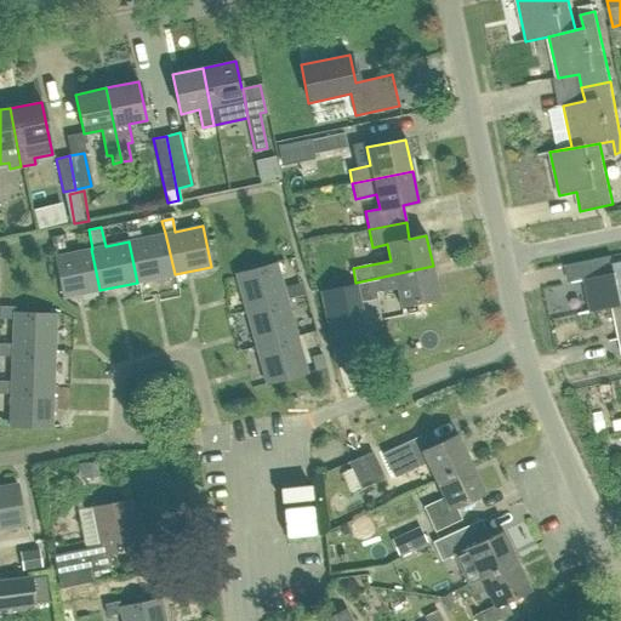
[(129,241),(137,283),(175,274),(165,233),(129,241)]
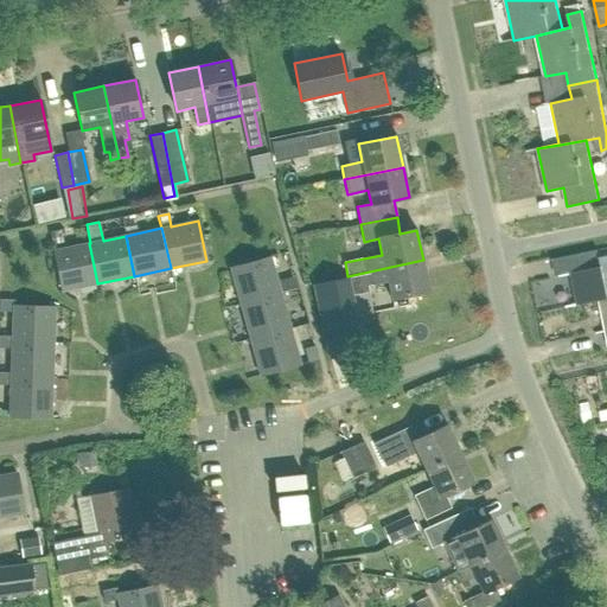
[(97,283),(89,243),(53,250),(62,291),(97,283)]
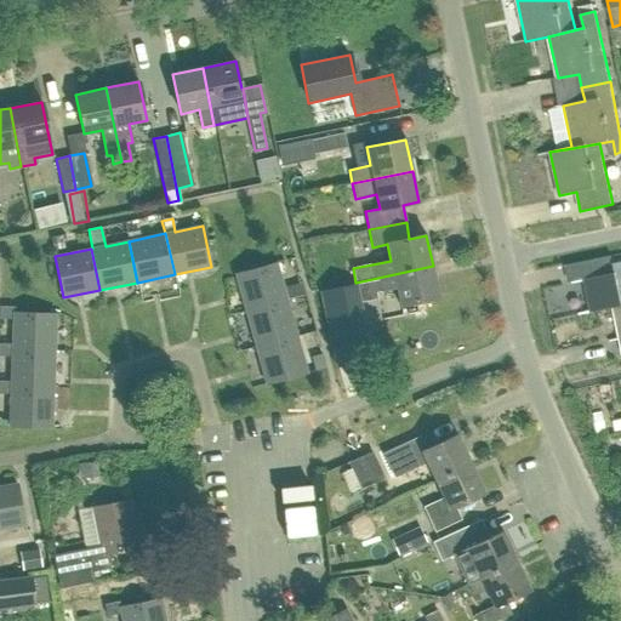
[(620,305),(620,261),(615,263),(616,273),(582,280),(590,312),(620,305)]
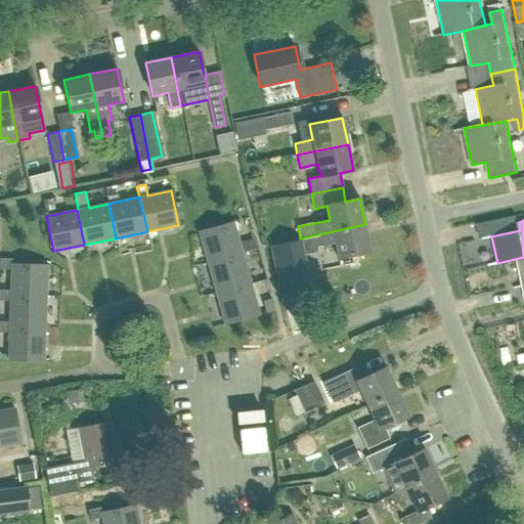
[(208,263),(242,253),(233,222),(199,231),(208,263)]
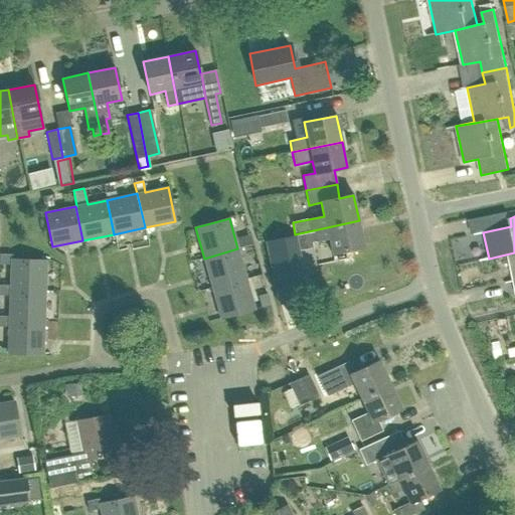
[(364,246),(359,220),(295,234),(298,246),(329,239),(332,253),(364,246)]
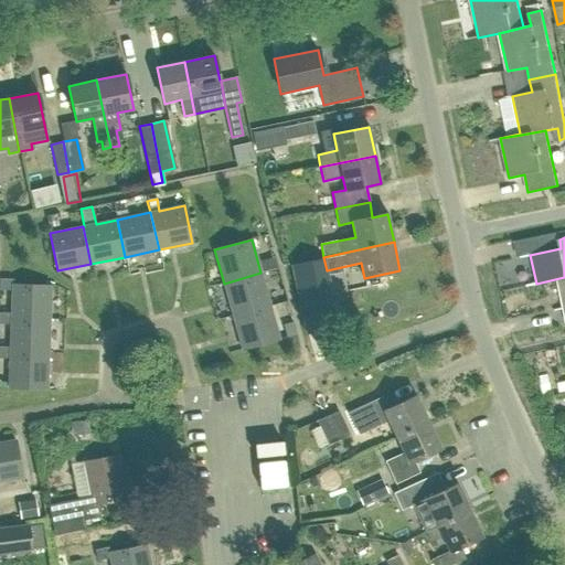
[(309,292),(330,286),(324,265),(302,270),(309,292)]
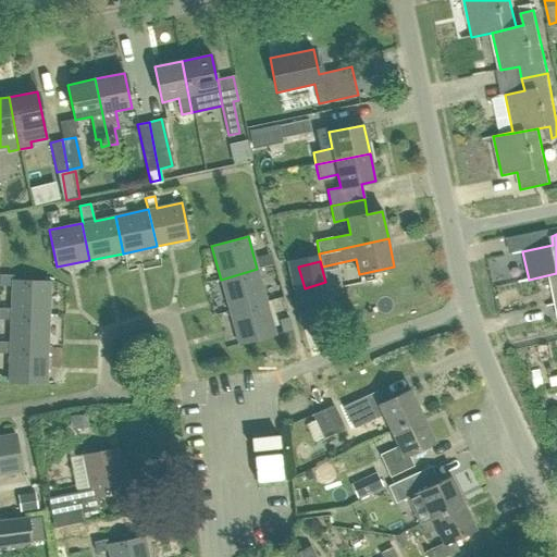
[(230,312),(265,302),(257,269),(221,280),(230,312)]
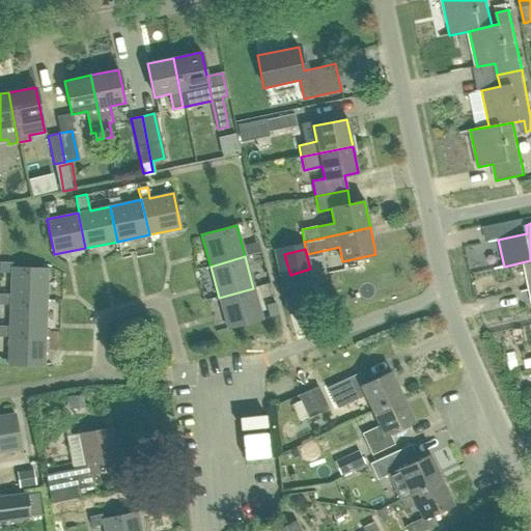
[(530,260),(504,267),(504,268),(525,263),(530,292),(530,260)]
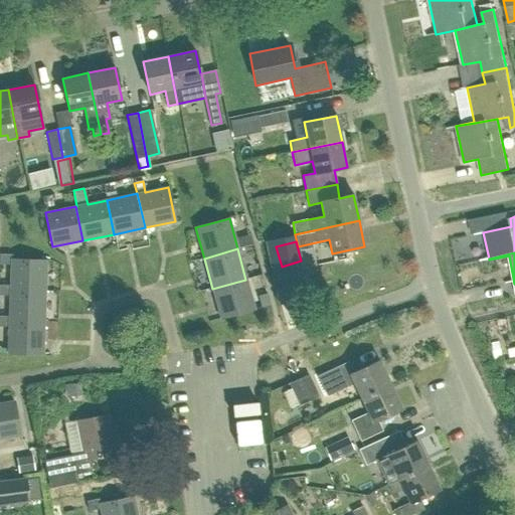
[(9,291),(44,292),(46,261),(11,260),(11,254),(0,253),(0,264),(10,265),(10,286),(9,291)]
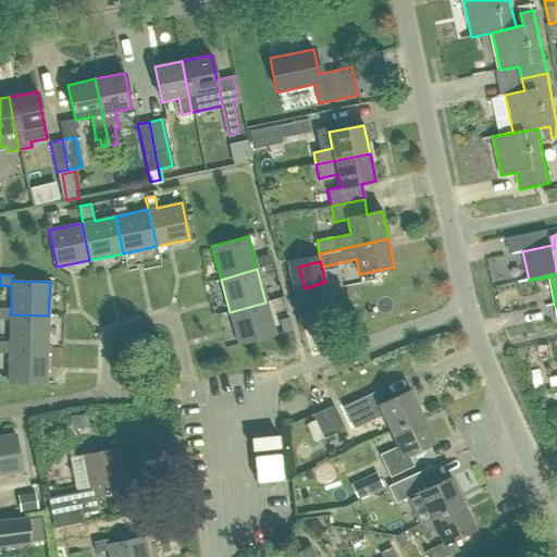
[(275,335),(265,302),(230,312),(238,345),(275,335)]
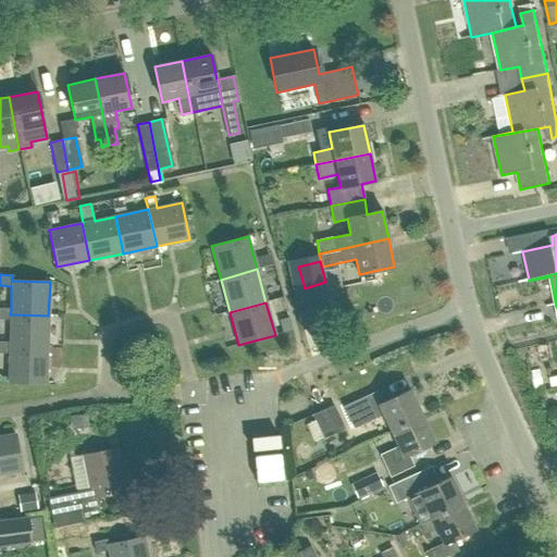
[(47,349),(48,316),(10,314),(11,309),(0,308),(0,319),(10,320),(10,343),(9,348),(47,349)]
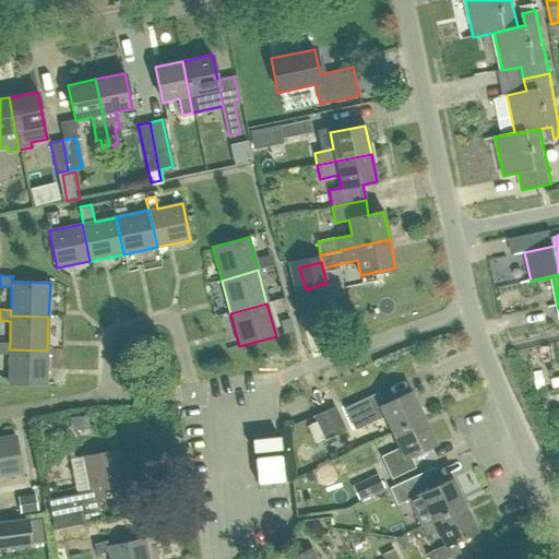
[(46,385),(47,351),(9,349),(10,344),(0,343),(0,354),(9,355),(8,383),(46,385)]
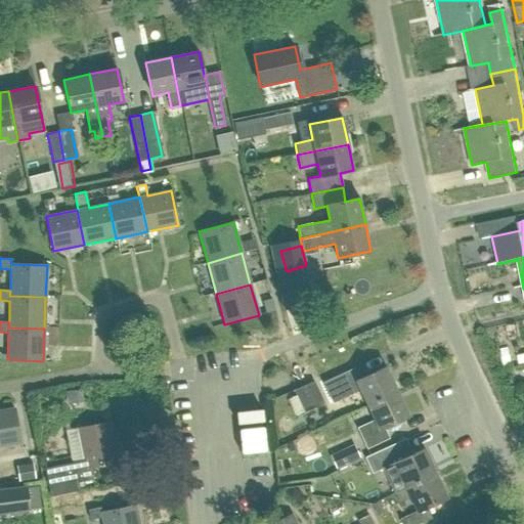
[(359,391),(366,405),(397,391),(386,367),(361,379),(356,367),(322,383),(333,403),(359,391)]
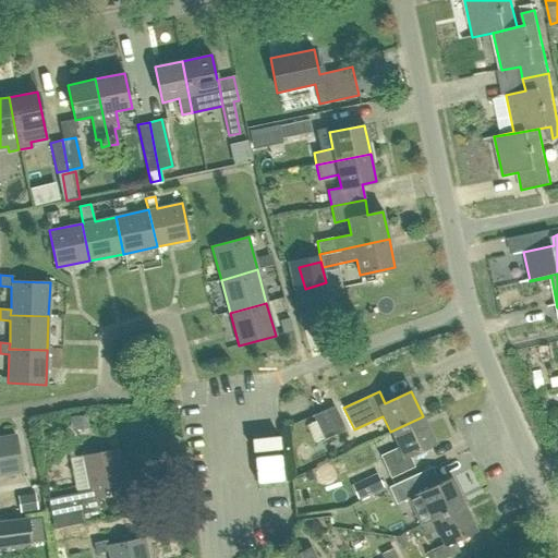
[(312,415),(322,440),(344,431),(335,407),(312,415)]
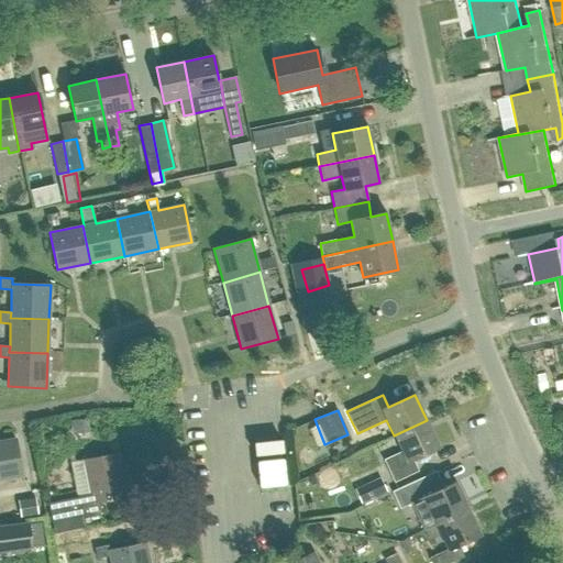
[(439,446),(427,420),(394,435),(401,452),(384,461),(394,483),(418,471),(412,460),(439,446)]
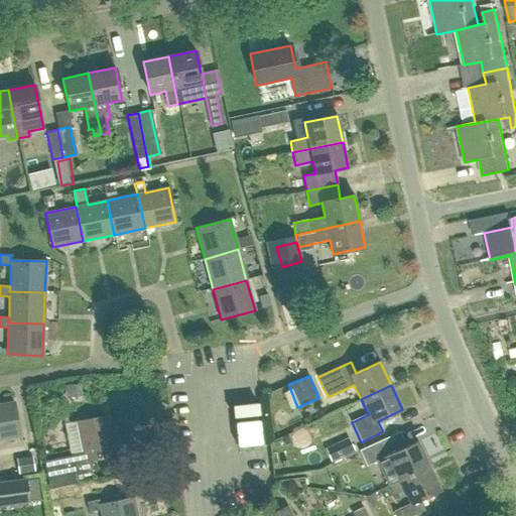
[(14,401),(0,403),(0,439),(20,436),(14,401)]
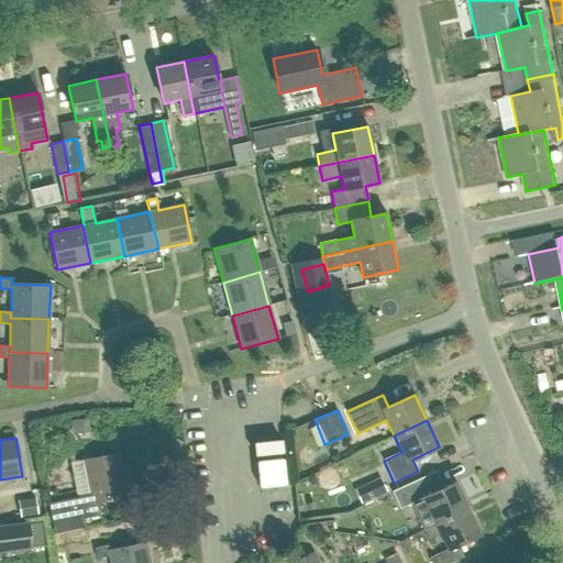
[(85,528),(83,519),(100,515),(98,503),(127,496),(118,453),(84,460),(85,462),(73,464),(79,497),(47,504),(54,533),(85,528)]
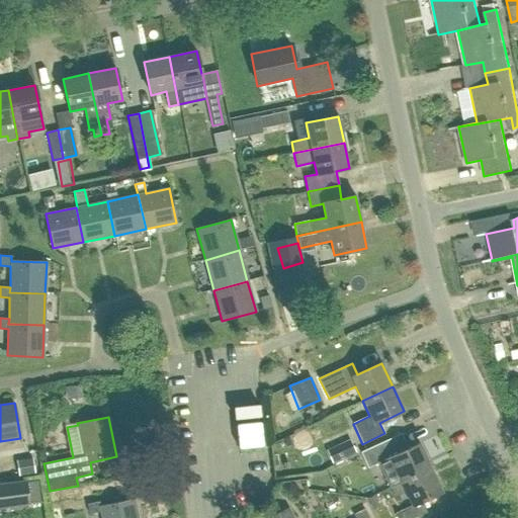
[(378,463),(390,488),(430,467),(419,443),(408,449),(401,434),(360,452),(368,468),(378,463)]
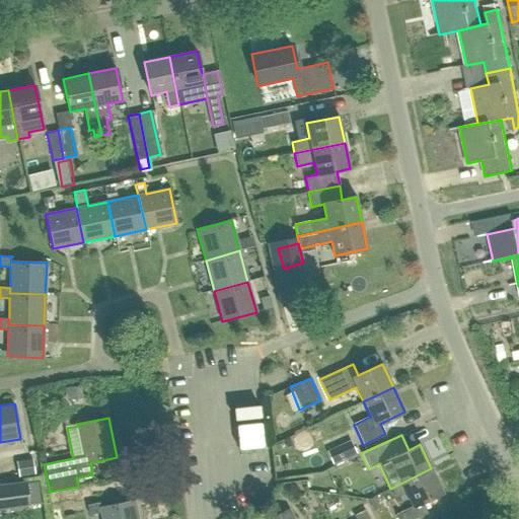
[(431,468),(390,489),(394,498),(405,493),(413,507),(401,512),(404,518),(414,518),(427,513),(422,503),(443,493),(431,468)]
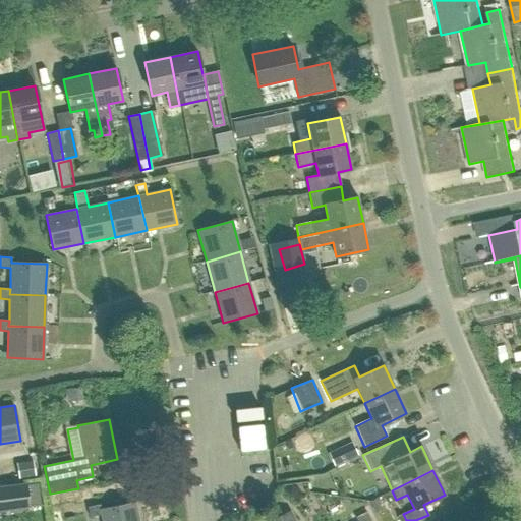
[(0,509),(29,505),(25,484),(0,487),(0,509)]
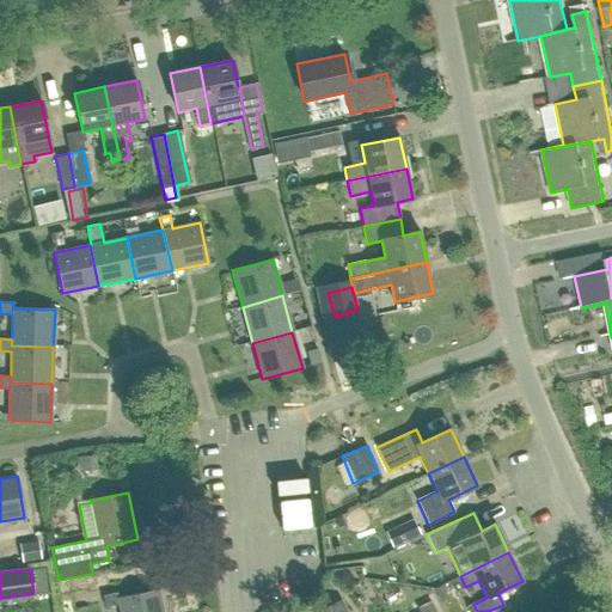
[(161,611),(158,589),(118,598),(117,593),(102,595),(104,607),(118,604),(120,611),(161,611)]
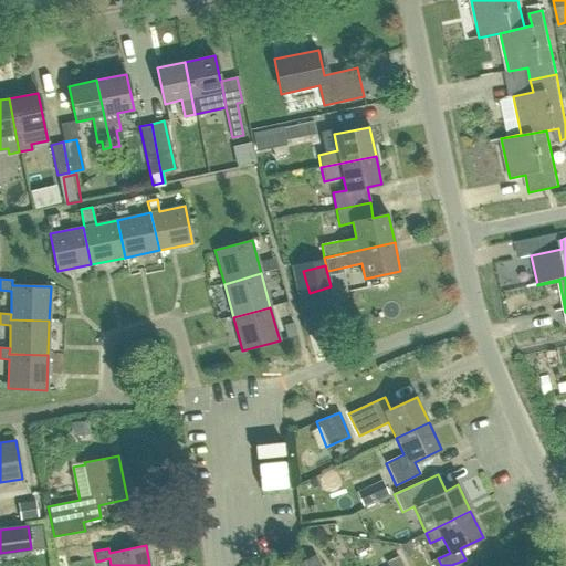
[(321,565),(315,555),(295,565),(321,565)]
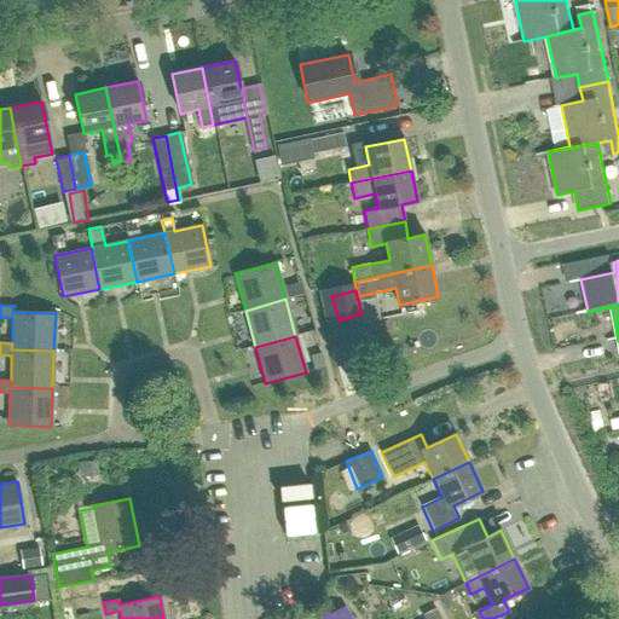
[(440,618),(435,608),(422,615),(423,618),(440,618)]
